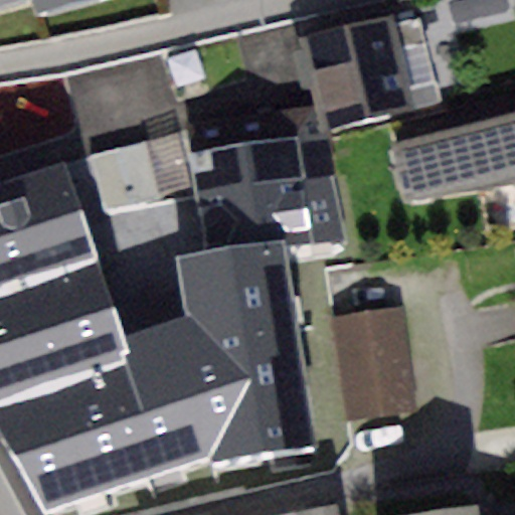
[(0,0),(0,5),(20,0),(33,0),(36,11),(77,0),(0,0)]
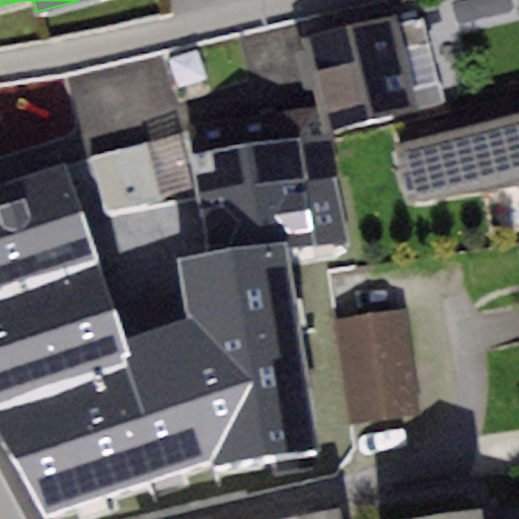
[(396,14),(300,36),(315,107),(321,134),(444,106),(424,19),(398,24),(396,14)]
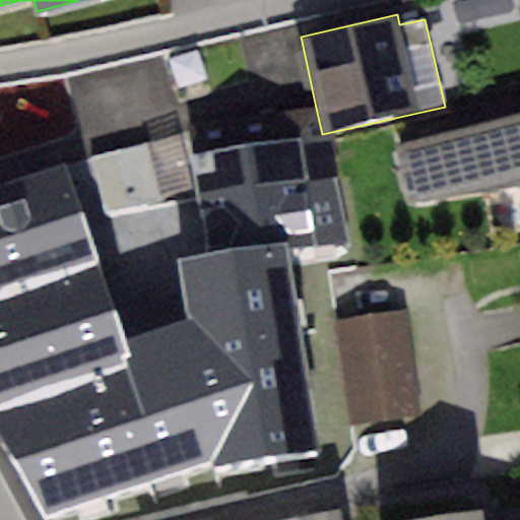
[(269,141),(196,150),(208,261),(337,243),(322,134),(316,108),(266,114),(269,141)]
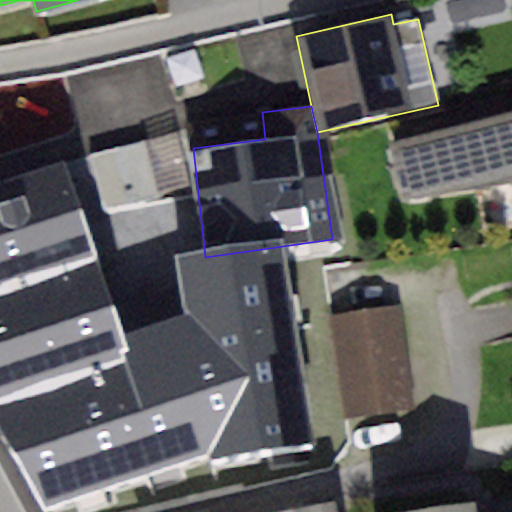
[(511,112),(391,144),(403,200),(511,182),(511,112)]
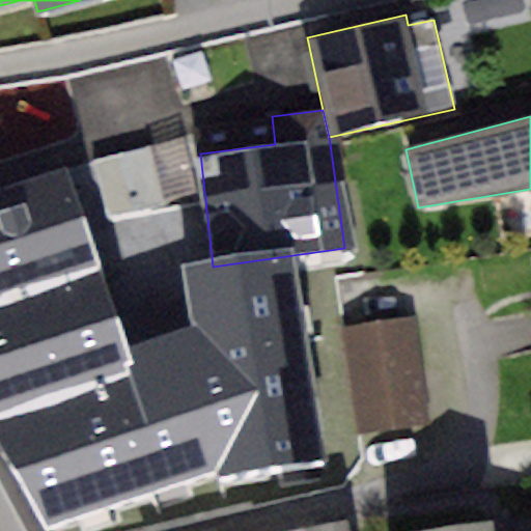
[(149,148),(99,162),(113,219),(164,206),(149,148)]
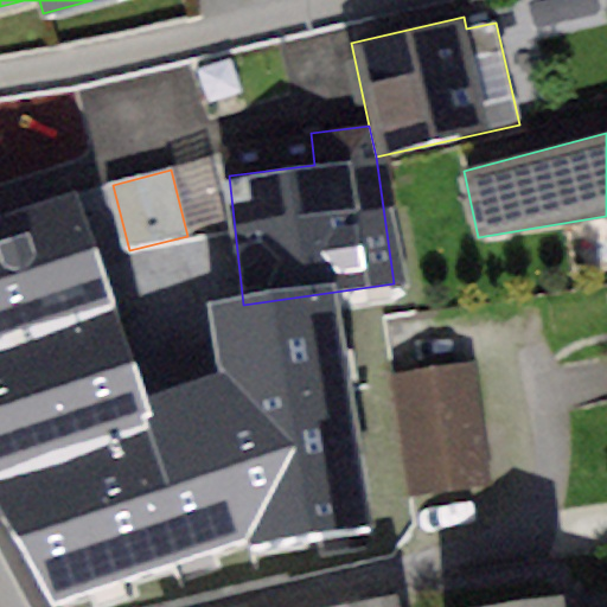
[(102,190),(0,219),(0,287),(10,318),(18,344),(147,321),(102,190)]
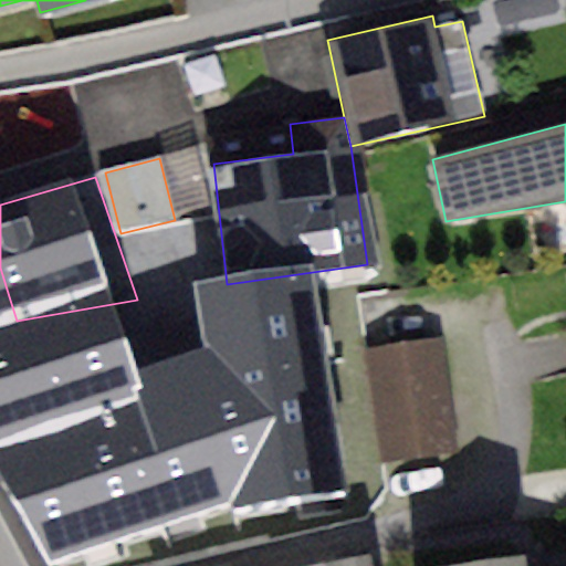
[(137,300),(17,321),(56,446),(196,412),(171,294),(137,300)]
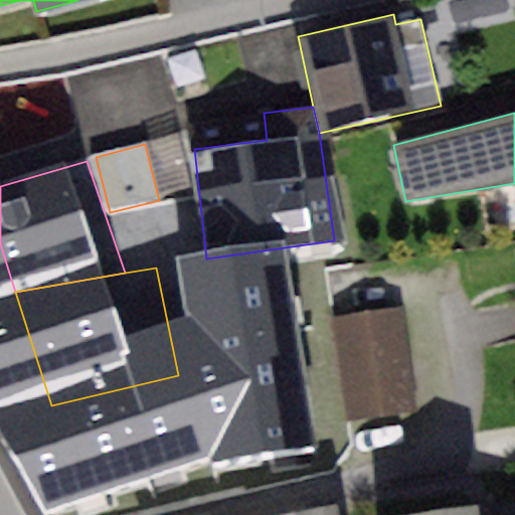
[(8,270),(0,273),(0,417),(51,405),(15,292),(8,270)]
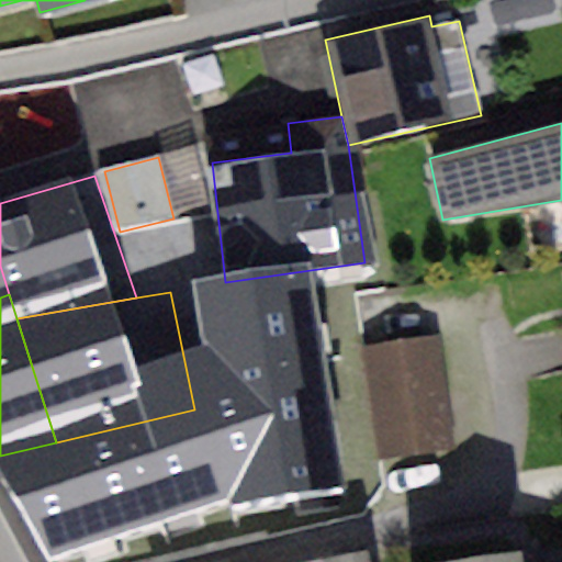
[(446,343),(370,350),(382,463),(458,456),(446,343)]
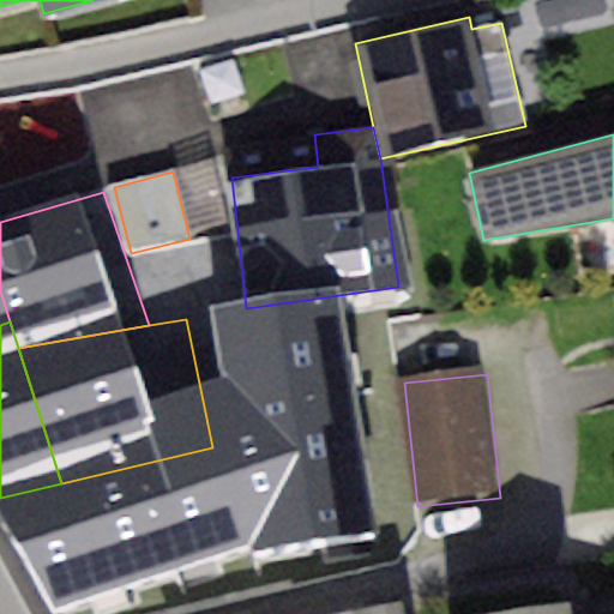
[(409,613),(408,601),(333,613),(409,613)]
